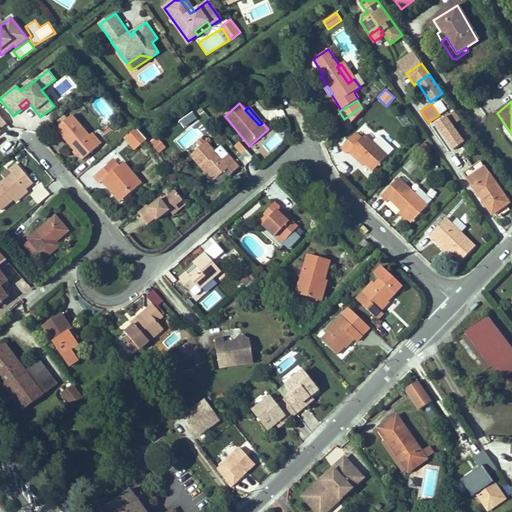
[(346,128),(363,110),(361,107),(344,119),(341,121),(346,128)]
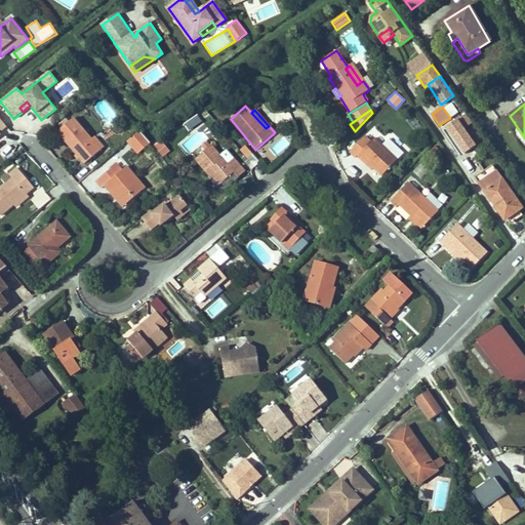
[(101,150),(91,139),(73,118),(57,132),(85,164),(101,150)]
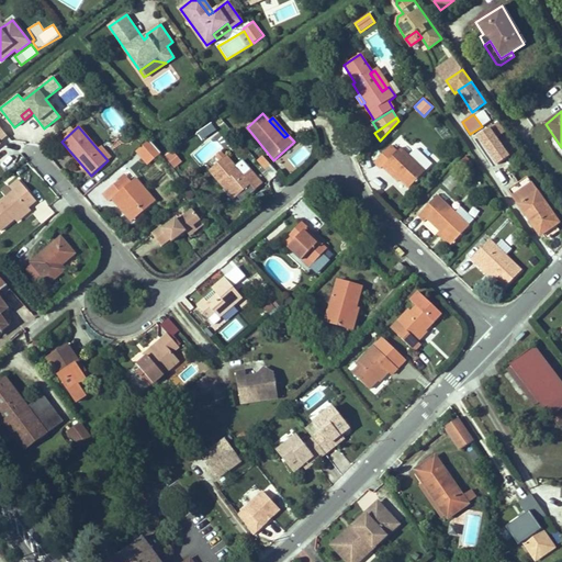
[(495,143),(491,136),(480,143),(485,150),(495,143)]
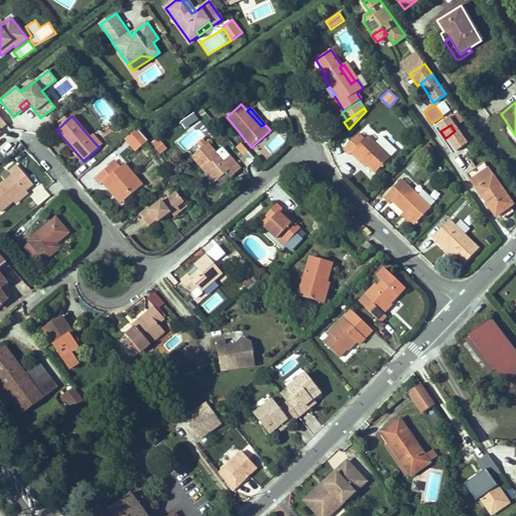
[(133,148),(145,138),(137,129),(125,138),(133,148)]
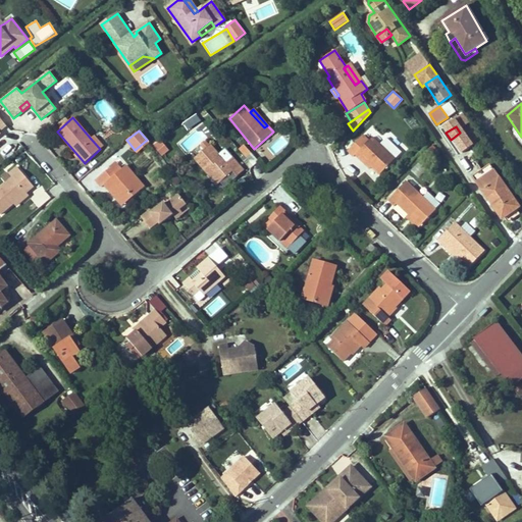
[(380,174),(402,152),(386,138),(379,145),(372,138),(368,141),(363,136),(348,150),(354,156),(356,155),(358,153),(372,166),(380,174)]
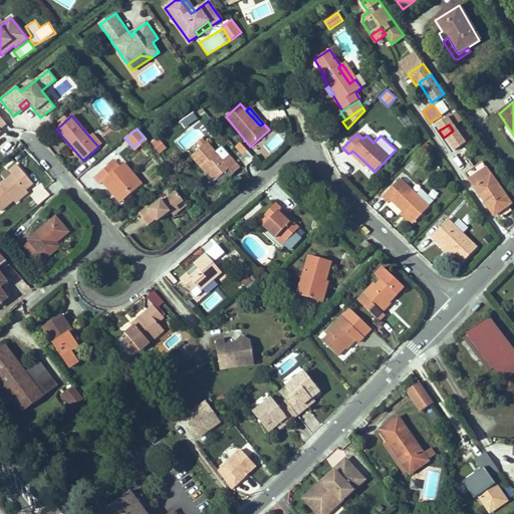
[(101,145),(92,135),(89,137),(98,147),(101,145)]
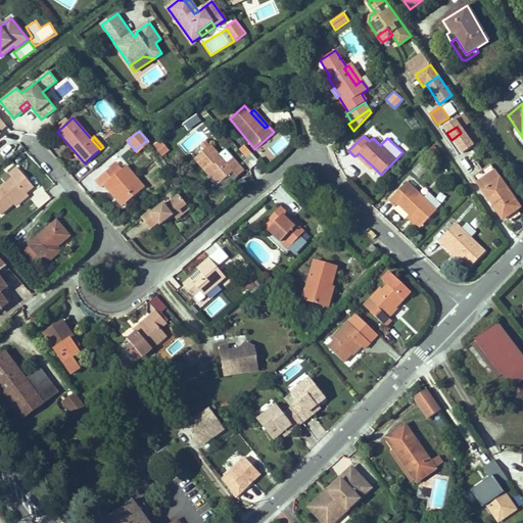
[(160,139),(153,146),(162,155),(170,148),(160,139)]
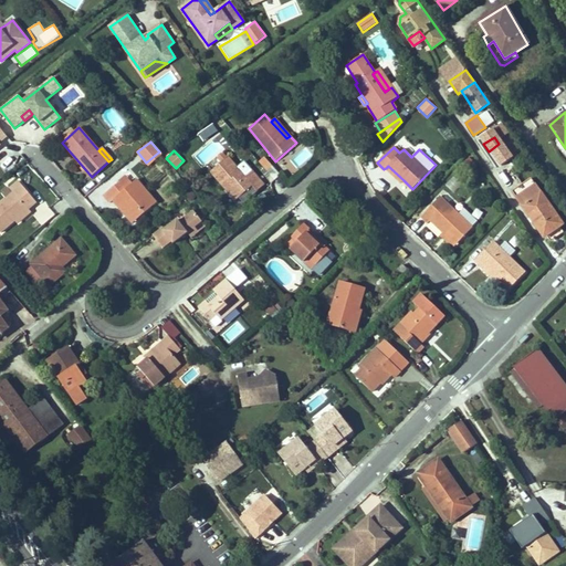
[(149,165),(161,155),(159,152),(146,163),(149,165)]
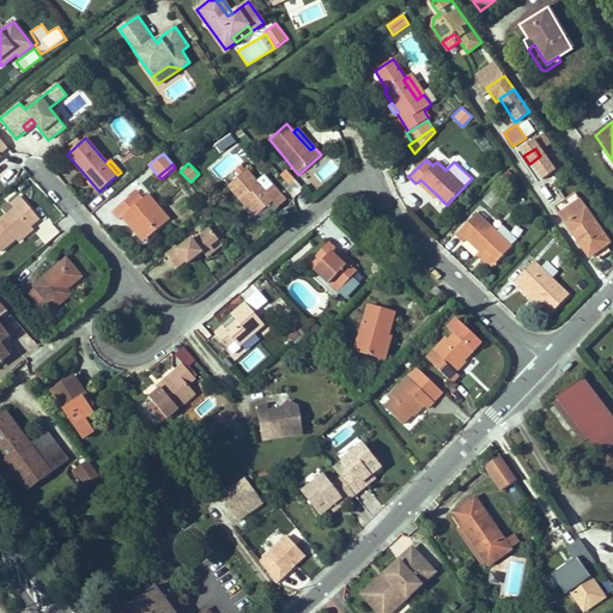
[(279,207),(286,200),(265,175),(258,182),(247,170),(246,171),(242,167),(237,171),(241,175),(229,186),(242,202),(247,199),(259,214),(274,201),(279,207)]
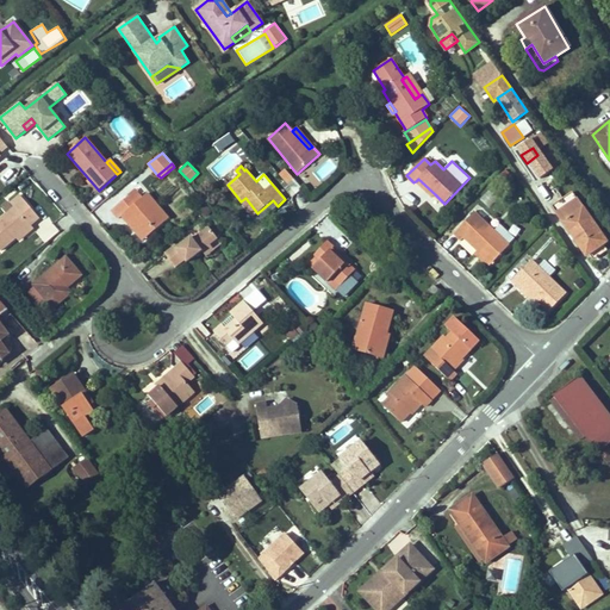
[(302,190),(291,178),(286,182),(297,194),(302,190)]
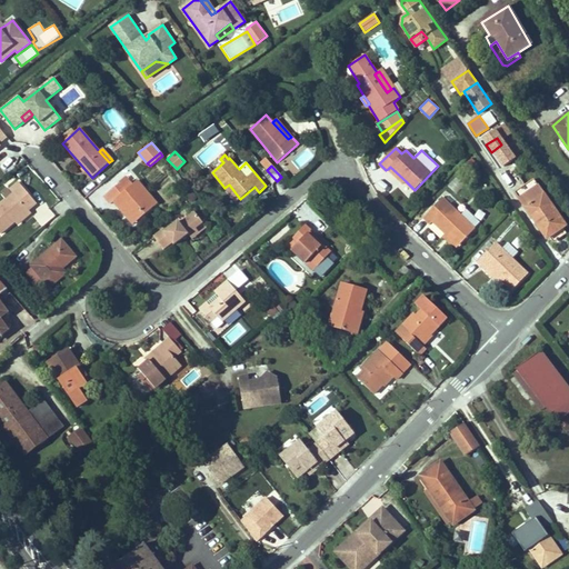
[(390,167),(388,169),(403,183),(406,181),(390,167)]
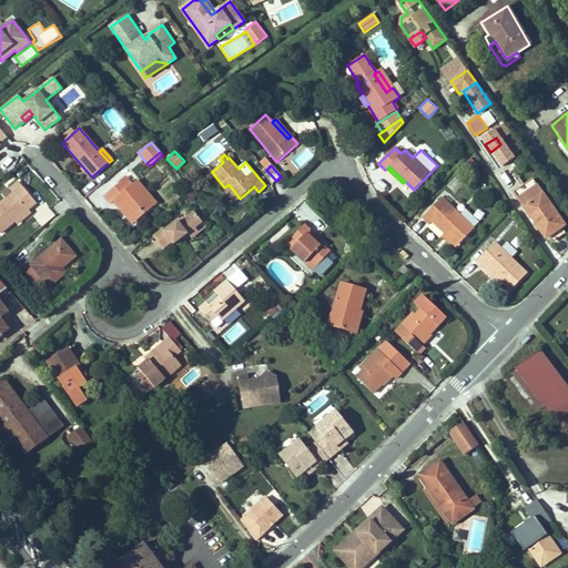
[(132,184),(125,176),(119,182),(120,183),(125,190),(132,184)]
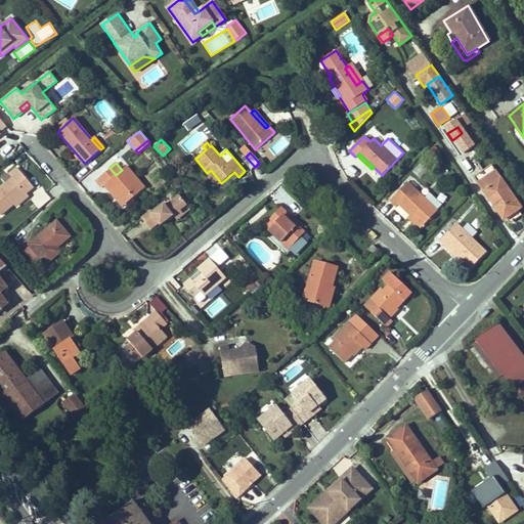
[(521,208),(492,165),(475,177),(504,220),(508,218),(521,208)]
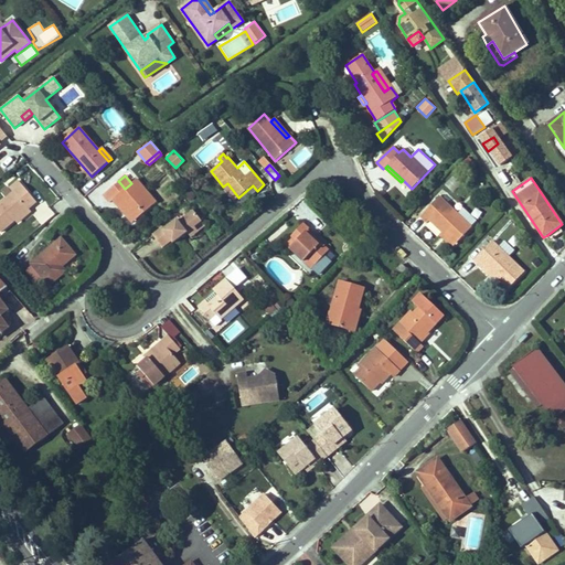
[(132,223),(157,203),(137,179),(131,183),(125,189),(119,182),(104,195),(110,203),(114,200),(132,223)]
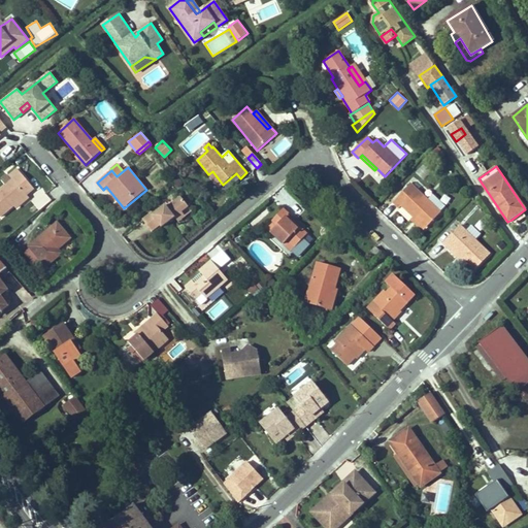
[(26,196),(34,189),(18,169),(10,176),(13,179),(0,190),(0,216),(1,217),(14,205),(26,196)]
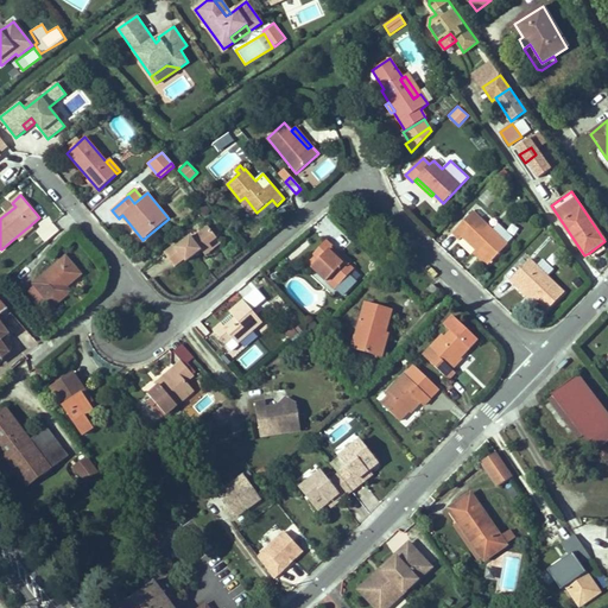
[(257,213),(245,197),(240,201),(253,215),(257,213)]
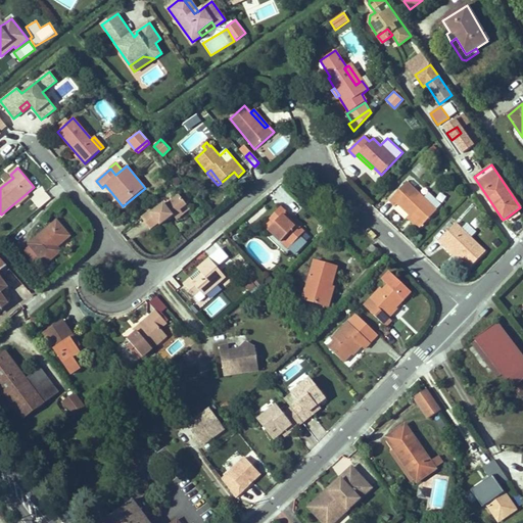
[(512,182),(505,171),(502,172),(510,183),(512,182)]
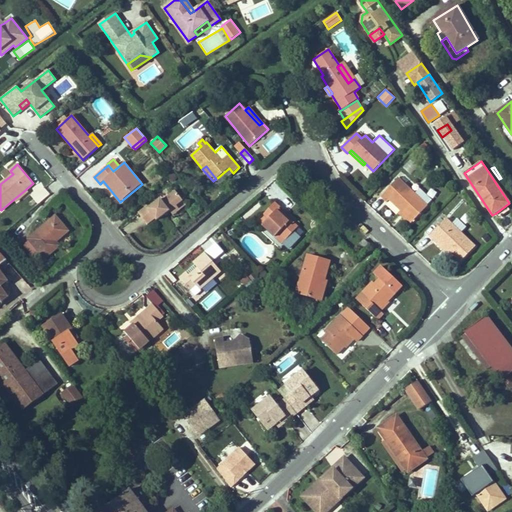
[(427,205),(432,200),(420,188),(415,194),(398,178),(381,196),(387,202),(390,199),(401,210),(413,221),(427,206),(427,205)]
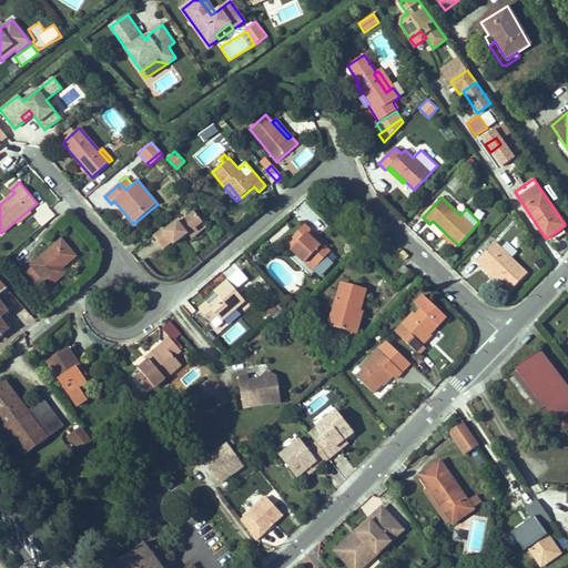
[(17,223),(30,213),(28,211),(16,221),(17,223)]
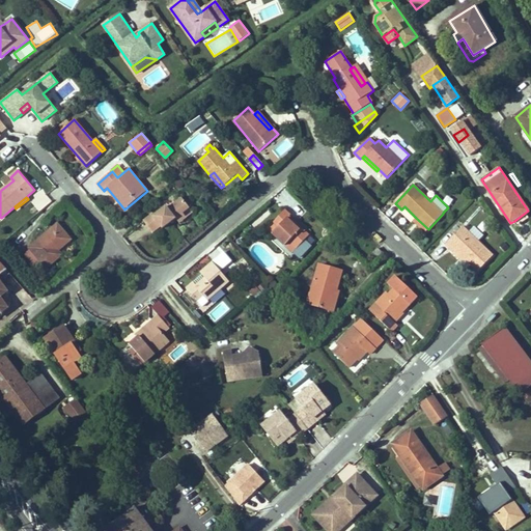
[(176,218),(183,213),(187,218),(193,213),(182,197),(168,208),(166,205),(154,216),(152,214),(143,221),(152,233),(161,227),(163,229),(176,218)]
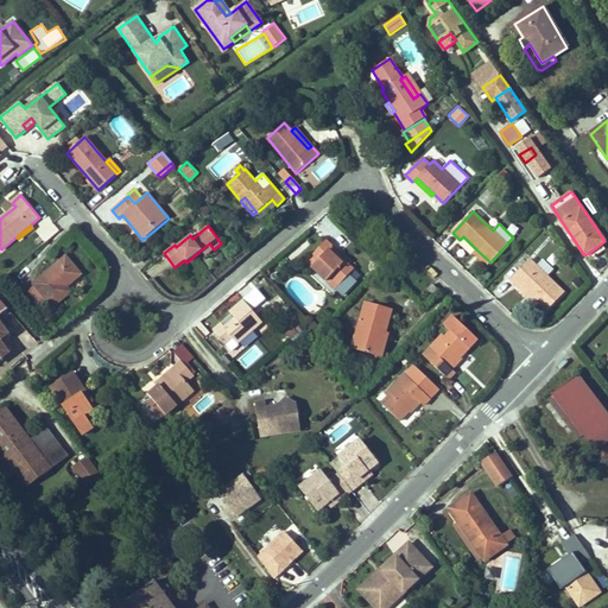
[(340,285),(354,268),(346,260),(343,264),(329,249),(333,246),(327,240),(314,254),(320,260),(311,267),(327,282),(331,277),(340,285)]
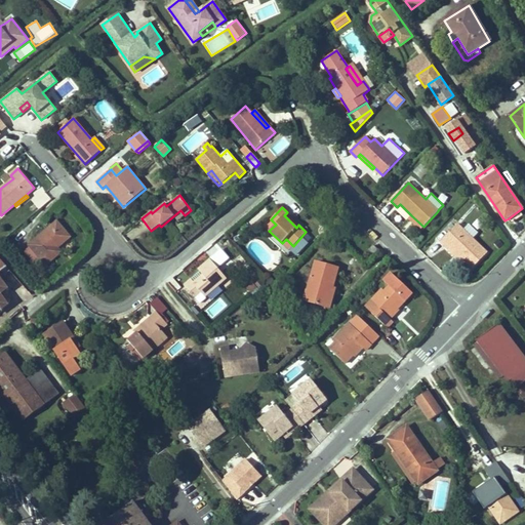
[(511,223),(524,212),(524,211),(522,208),(509,218),(511,223)]
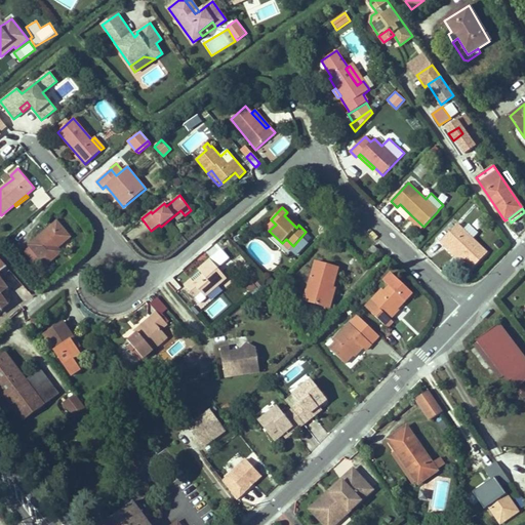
[(177,220),(185,215),(180,210),(174,215),(177,220)]
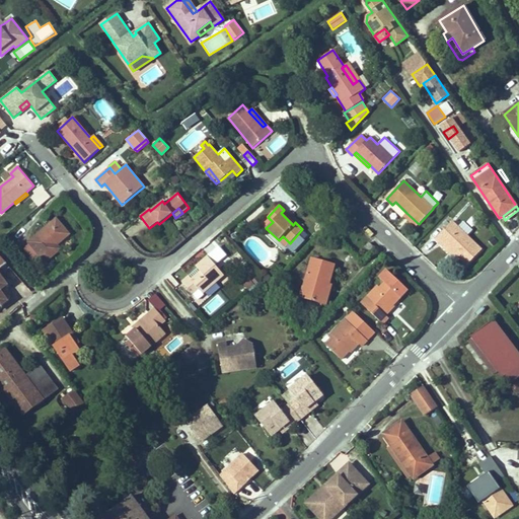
[(419,224),(406,213),(404,216),(416,227),(419,224)]
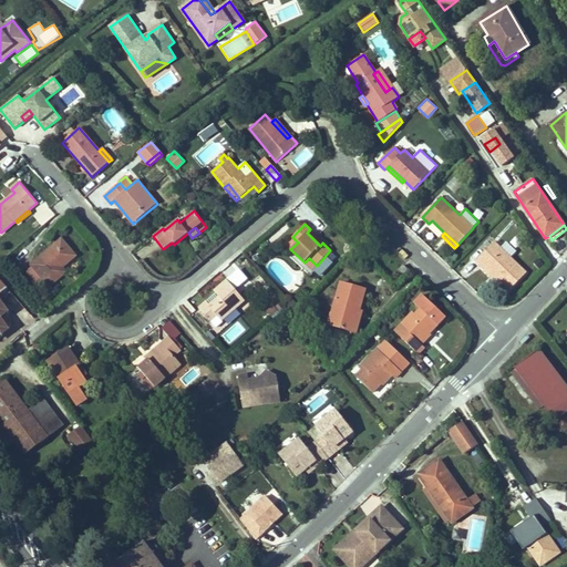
[(290,249),(298,243),(292,237),(285,245),(290,249)]
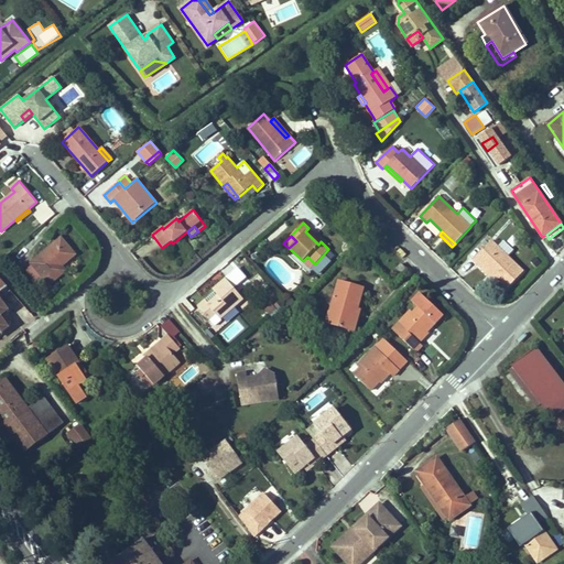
[(62,266),(75,255),(62,239),(31,264),(32,266),(26,270),(36,283),(43,278),(50,284),(65,271),(62,266)]
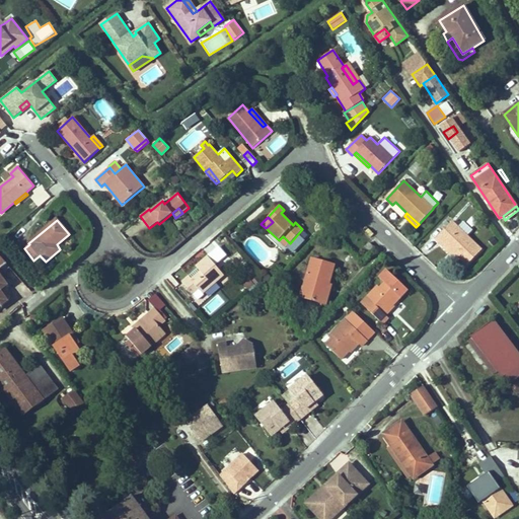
[(482,249),(467,236),(472,230),(463,222),(458,227),(452,221),(436,239),(443,246),(445,244),(467,266),(482,249)]
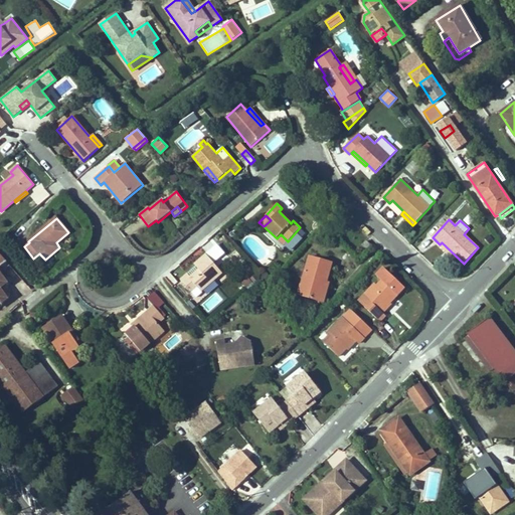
[(219,230),(209,239),(225,258),(235,248),(219,230)]
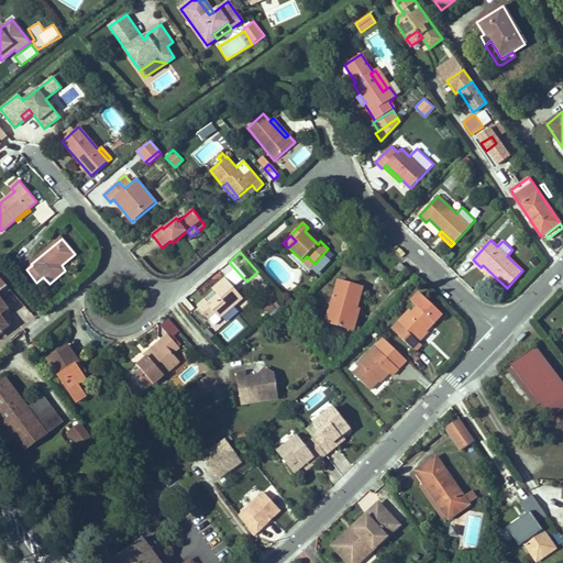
[(315,264),(307,256),(302,261),(310,268),(315,264)]
